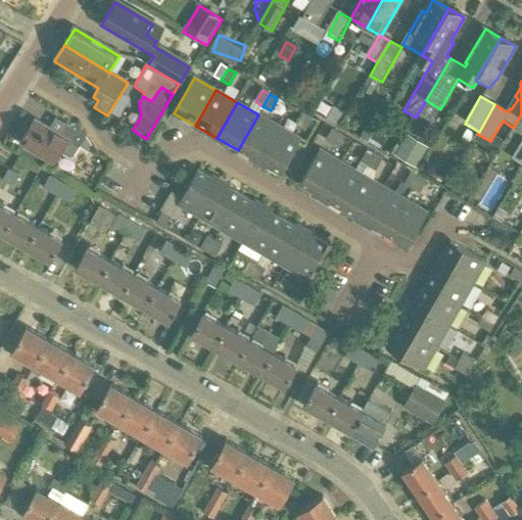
[(304,113),(297,126),(306,131),(313,119),(304,113)]
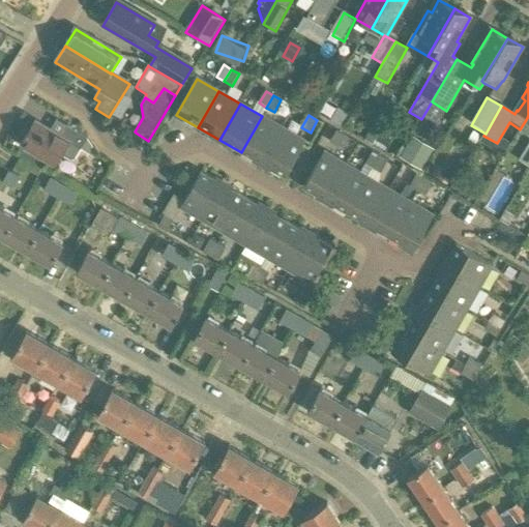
[(283,128),(262,116),(241,152),(262,165),(283,128)]
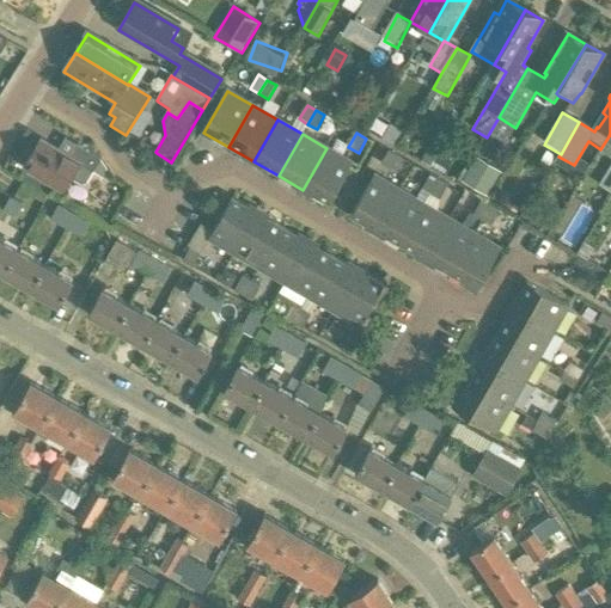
[(63,191),(71,179),(81,186),(87,185),(93,173),(104,179),(108,172),(102,161),(77,146),(69,159),(41,142),(25,169),(63,191)]
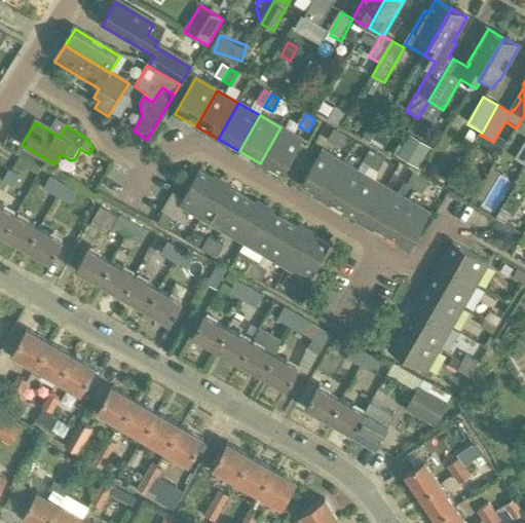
[(280,127),(260,163),(283,176),(303,141),(280,127)]
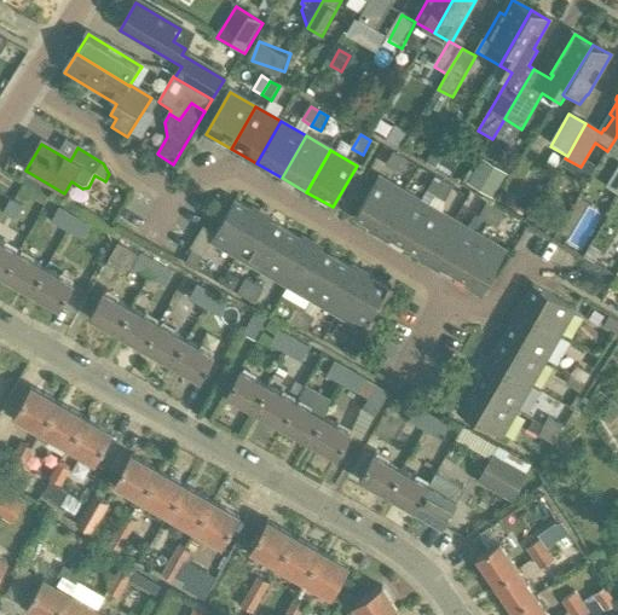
[(434,150),(426,164),(435,170),(444,156),(434,150)]
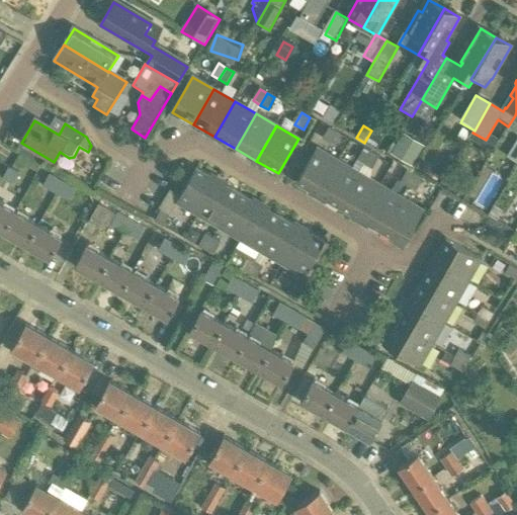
[(331,145),(338,134),(329,129),(323,140),(331,145)]
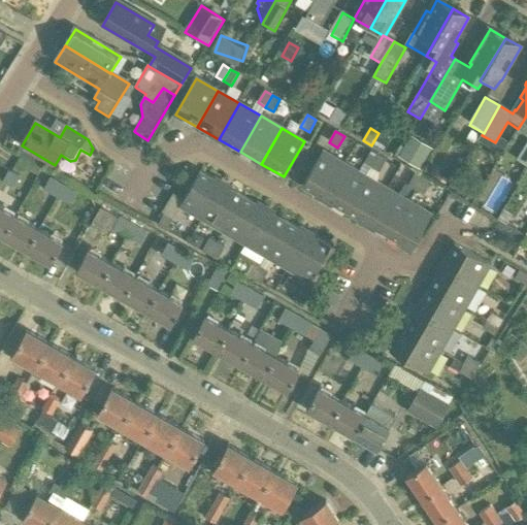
[(472,132),(467,140),(474,144),(480,136),(472,132)]
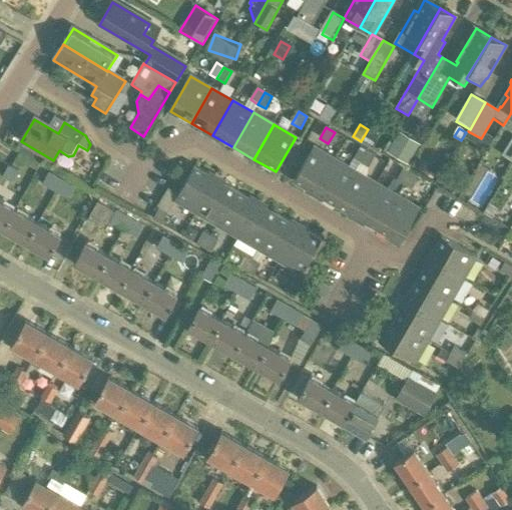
[(400,134),(388,154),(409,167),(421,147),(400,134)]
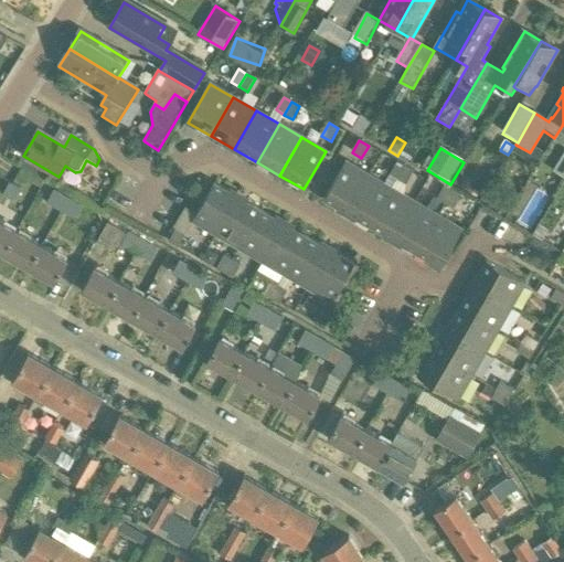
[(563,155),(553,172),(563,178),(563,155)]
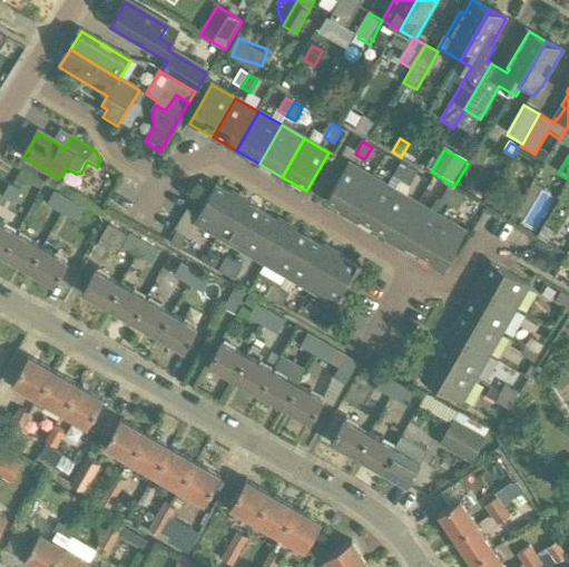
[(401,182),(409,168),(401,164),(393,177),(401,182)]
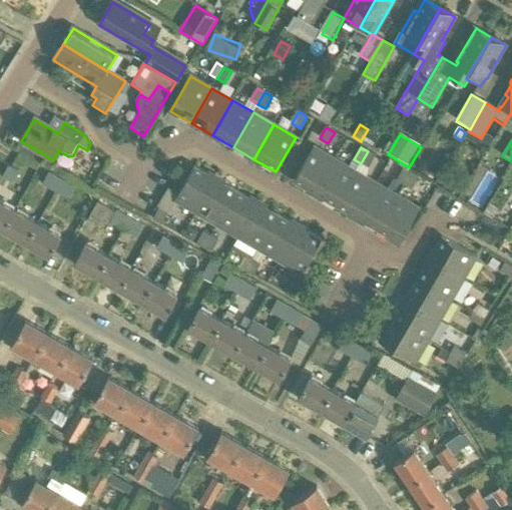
[(316,195),(336,160),(315,148),(295,182),(316,195)]
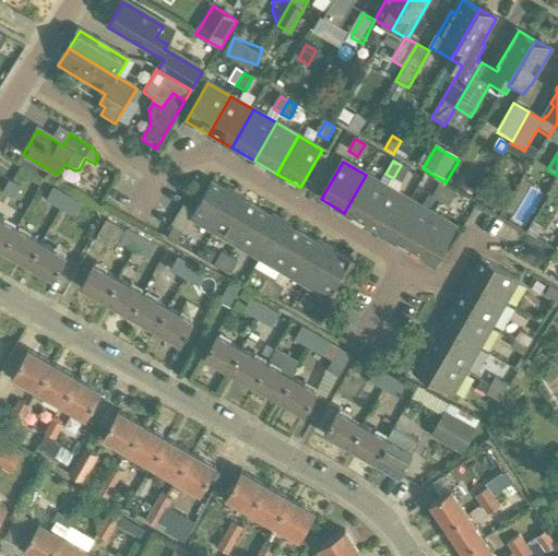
[(410,170),(401,165),(393,178),(401,184),(410,170)]
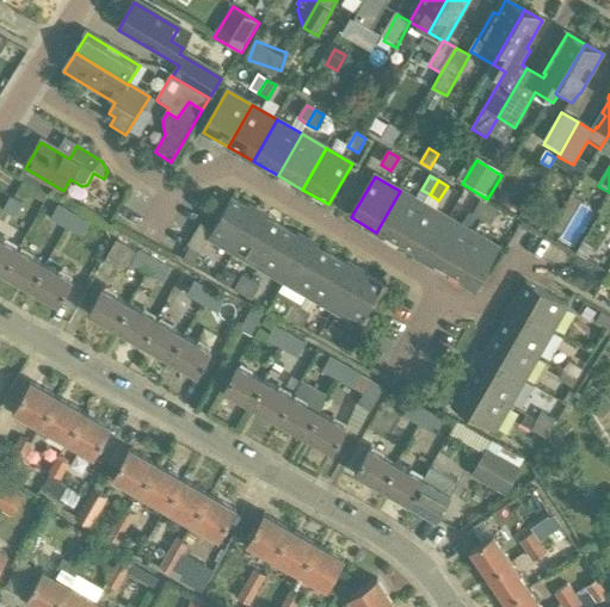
[(425,205),(400,191),(376,233),(401,247),(425,205)]
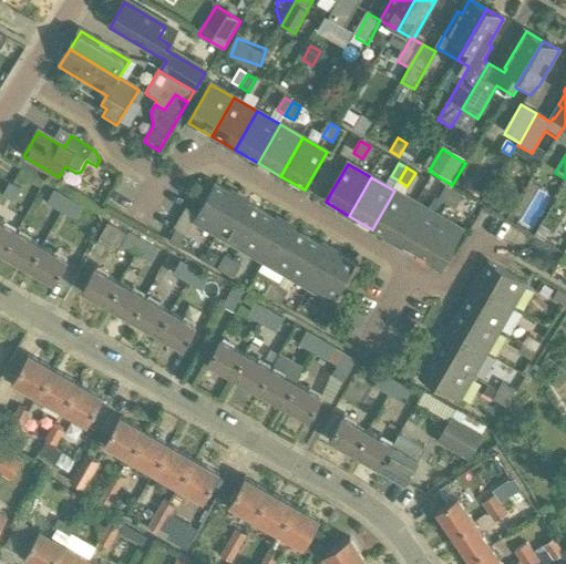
[(9,185),(2,197),(13,204),(21,192),(9,185)]
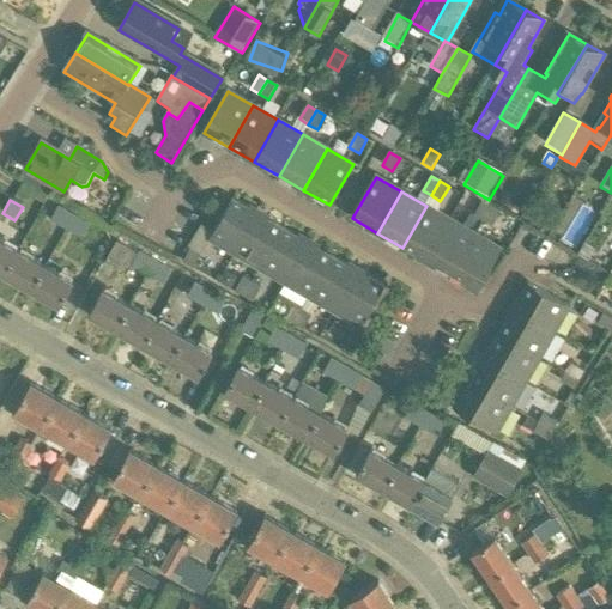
[(235,257),(259,215),(234,201),(210,242),(235,257)]
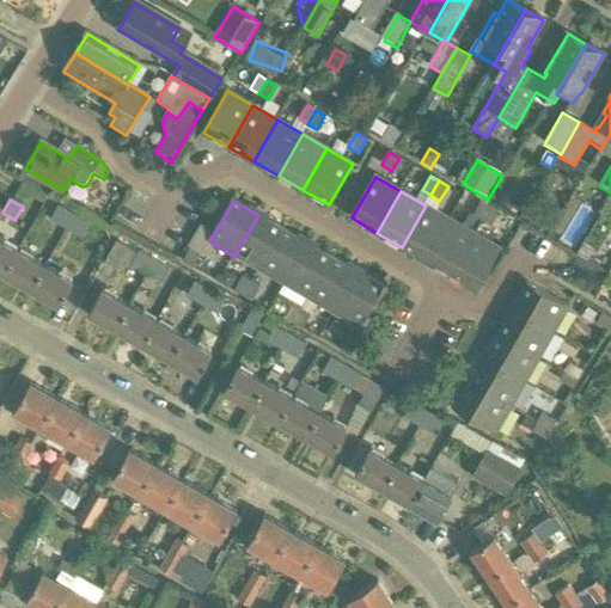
[(483,221),(492,207),(482,202),(474,216),(483,221)]
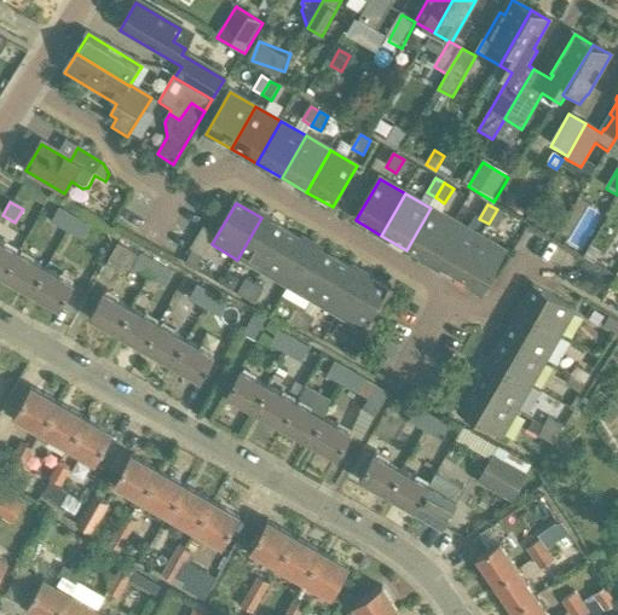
[(456,222),(431,208),(406,250),(432,265),(456,222)]
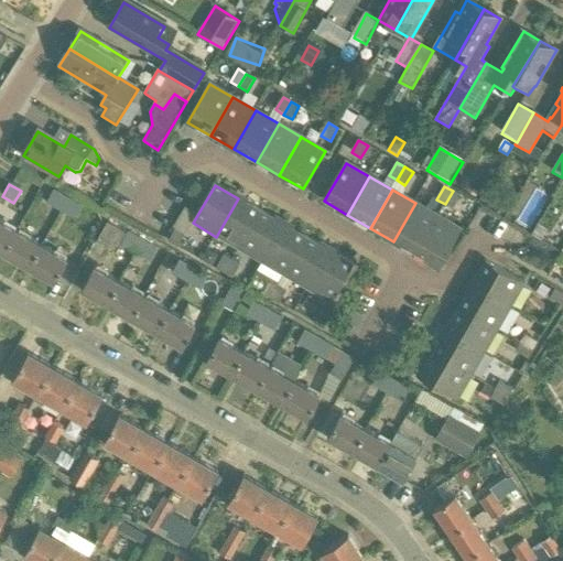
[(61,212),(68,200),(54,191),(46,204),(61,212)]
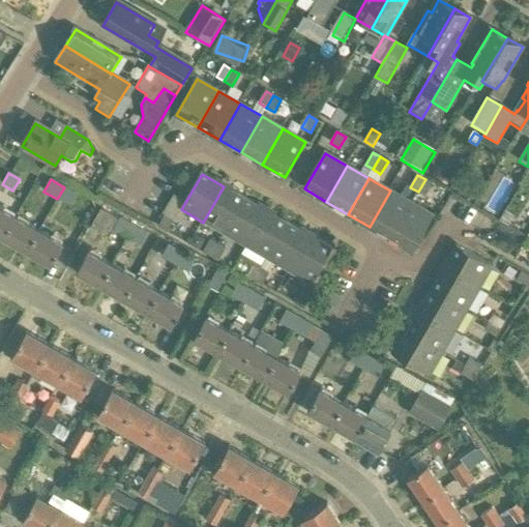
[(425,179),(418,192),(425,197),(433,184),(425,179)]
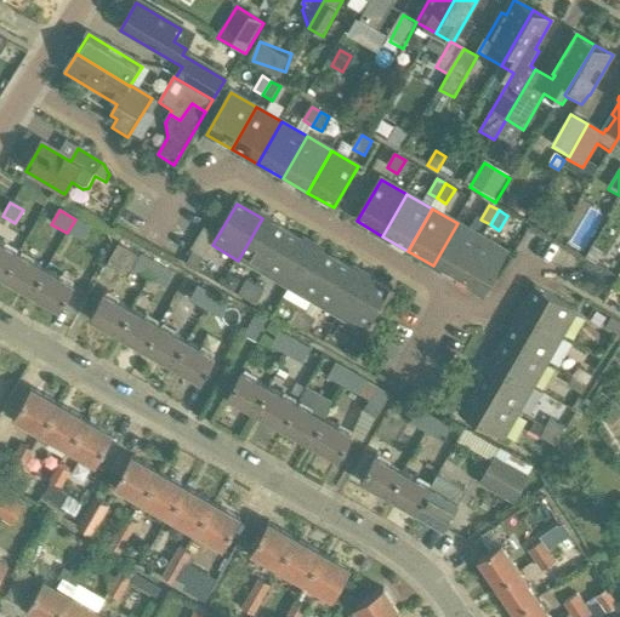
[(262,218),(238,261),(263,275),(288,233),(262,218)]
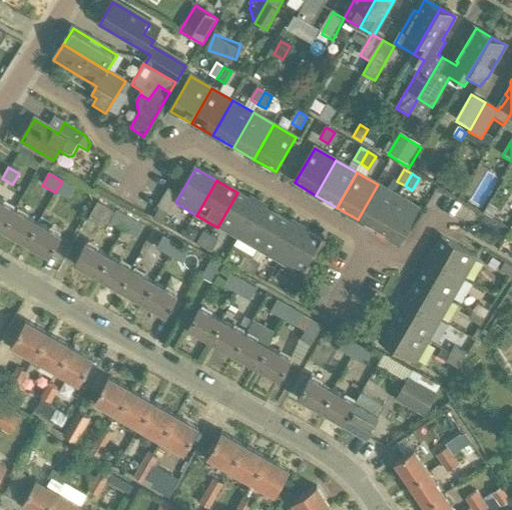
[(75,188),(62,181),(55,192),(68,200),(75,188)]
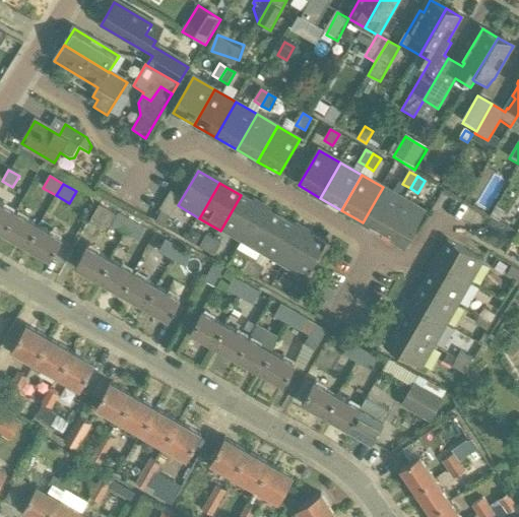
[(383,187),(363,222),(383,235),(403,199),(383,187)]
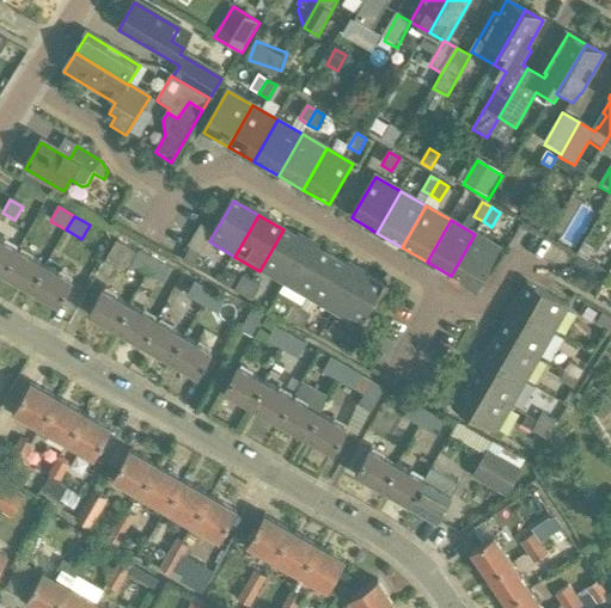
[(309,244),(283,229),(260,271),(285,286),(309,244)]
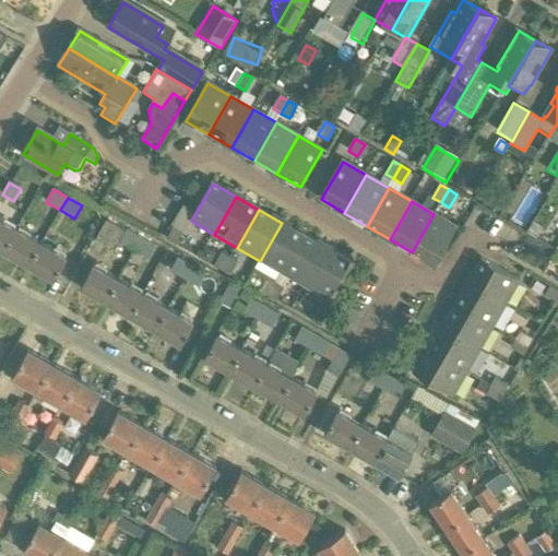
[(458,227),(434,214),(412,252),(436,265),(458,227)]
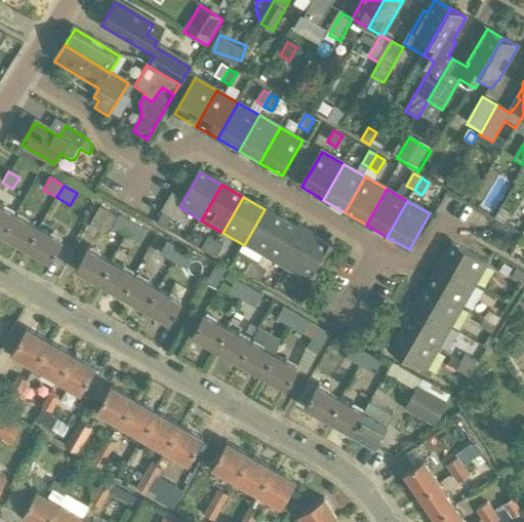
[(0,233),(4,236),(16,215),(0,205),(0,233)]
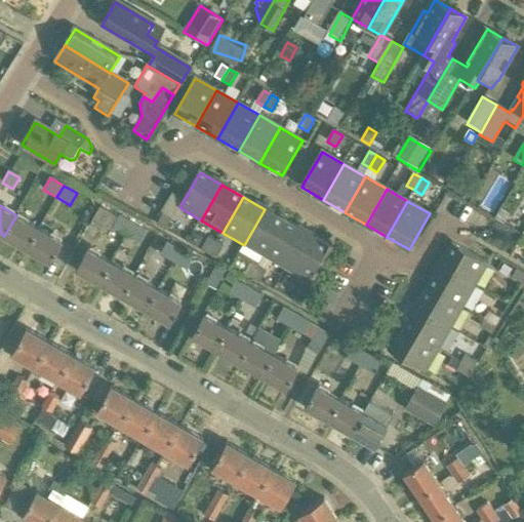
[(102,235),(108,225),(113,215),(113,214),(99,207),(88,228),(102,235)]
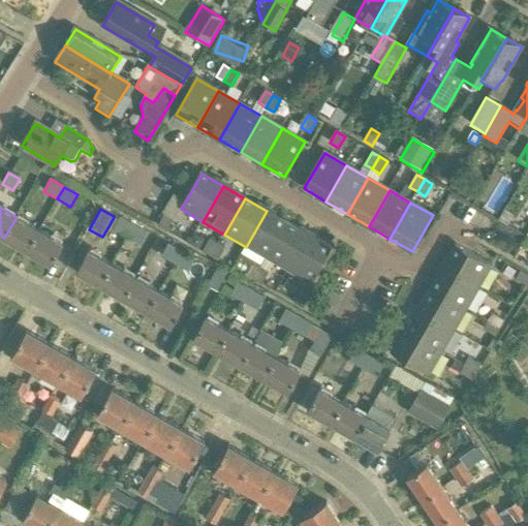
[(267,211),(246,247),(267,259),(287,223),(267,211)]
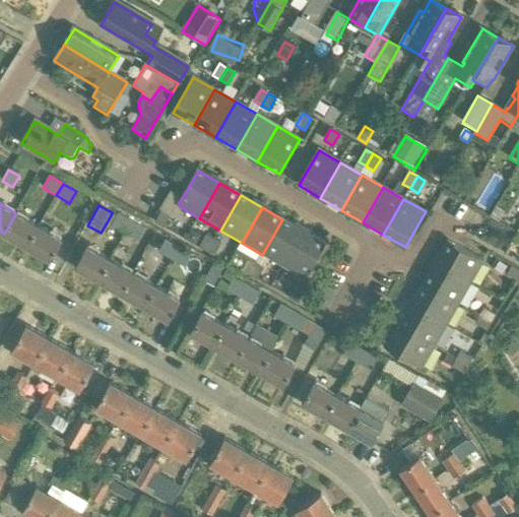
[(164,229),(165,228),(171,217),(161,212),(155,223),(164,229)]
